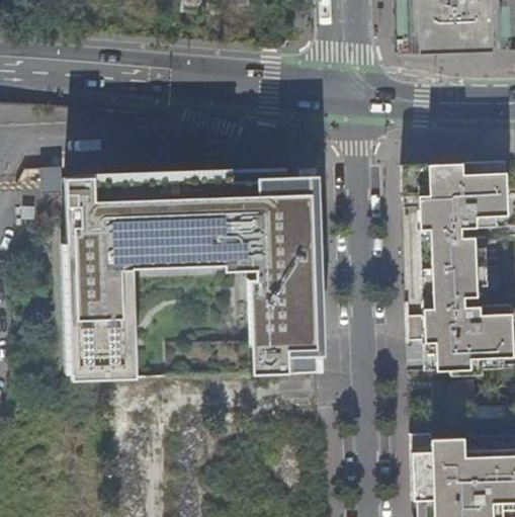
[(413,0),(415,34),(419,33),(420,55),(494,52),(494,41),(493,31),(498,31),(497,0),(413,0)]
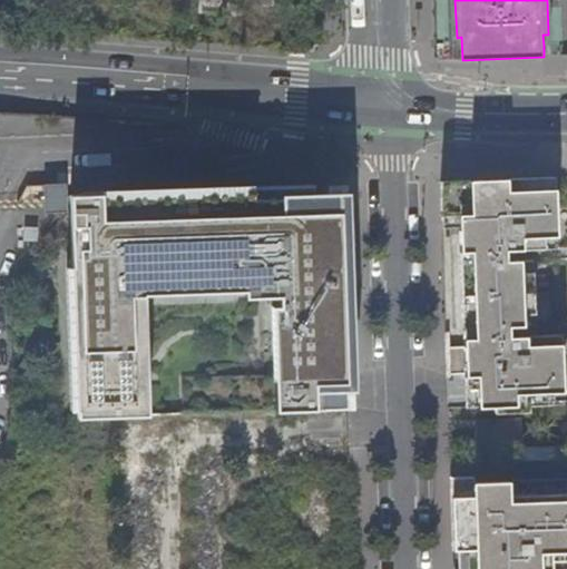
[(443,180),(445,215),(460,215),(462,252),(509,249),(547,248),(547,237),(559,236),(557,177),(443,180)]
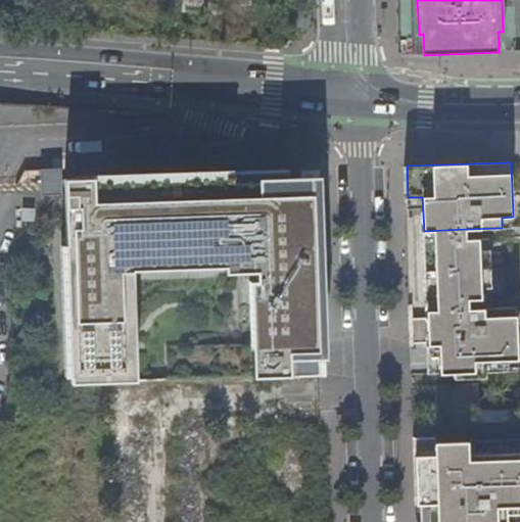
[(64,170),(43,170),(45,196),(65,195),(64,170)]
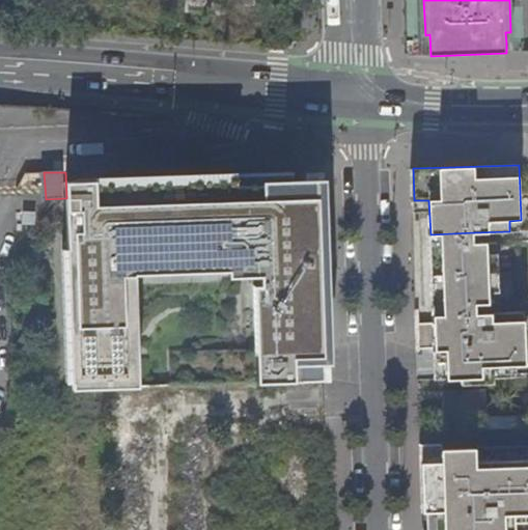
[(85,182),(68,182),(71,248),(68,248),(74,361),(75,361),(76,391),(141,388),(137,276),(230,272),(231,278),(262,277),(262,283),(256,284),(259,384),(325,382),(323,340),(312,341),(312,339),(313,339),(308,190),(265,191),(265,175),(85,182)]
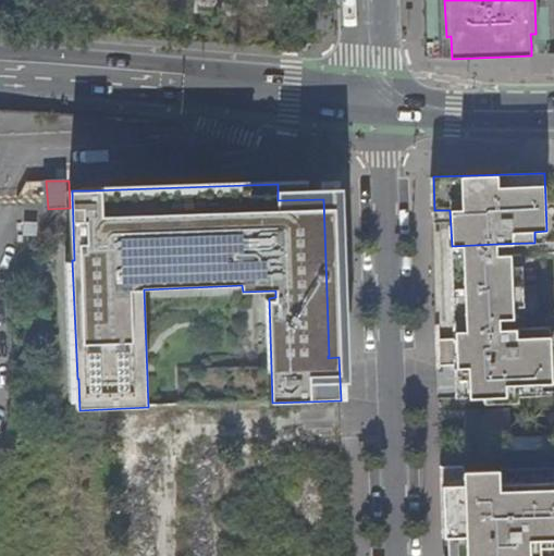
[(497,244),(452,246),(452,256),(497,255),(497,244)]
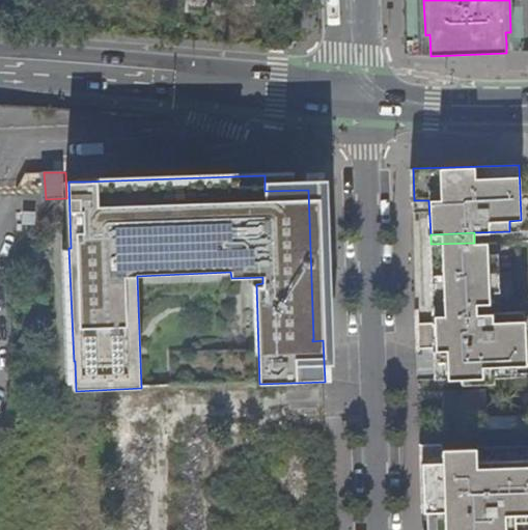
[(431,244),(434,305),(477,304),(490,303),(490,293),(501,291),(500,253),(489,253),(488,242),(474,243),(431,244)]
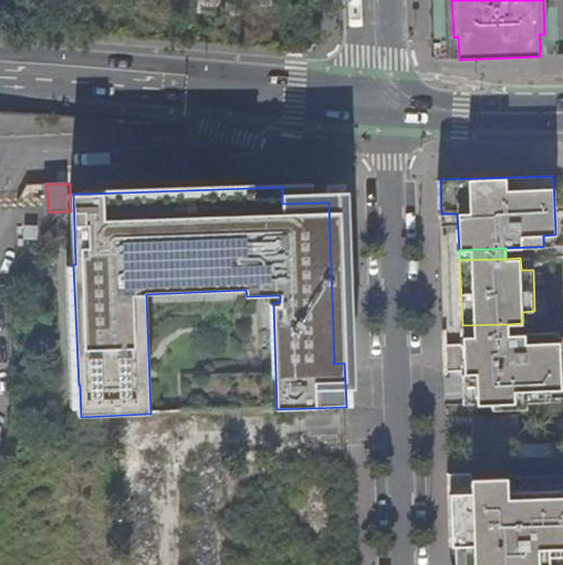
[(462,325),(462,336),(509,334),(509,324),(462,325)]
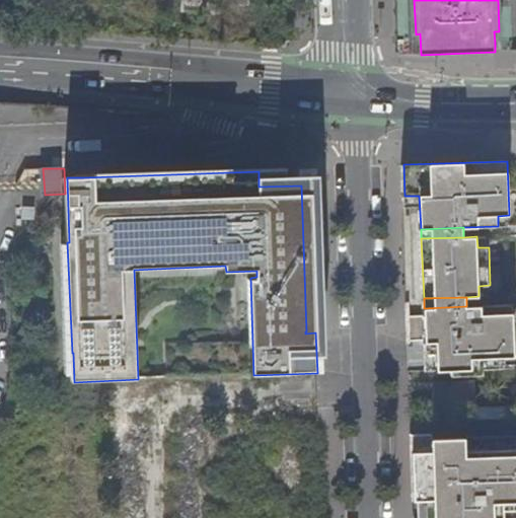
[(466,306),(424,308),(424,314),(409,315),(410,341),(426,340),(427,370),(515,368),(513,305),(466,306)]
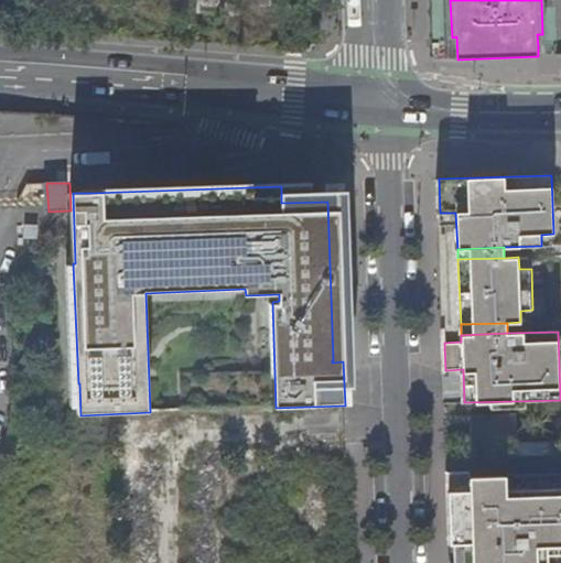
[(539,562),(539,547),(560,547),(560,487),(506,490),(506,476),(471,477),(471,482),(449,483),(451,544),(465,544),(465,562),(539,562)]
